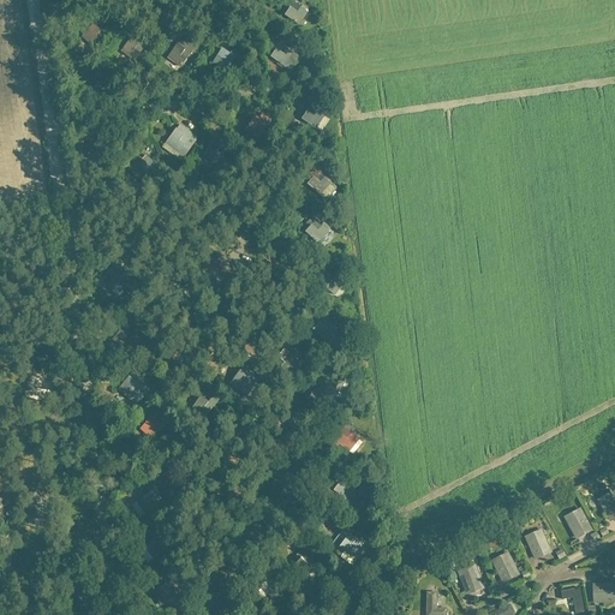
[(298,25),(308,12),(290,0),(281,13),(298,25)]
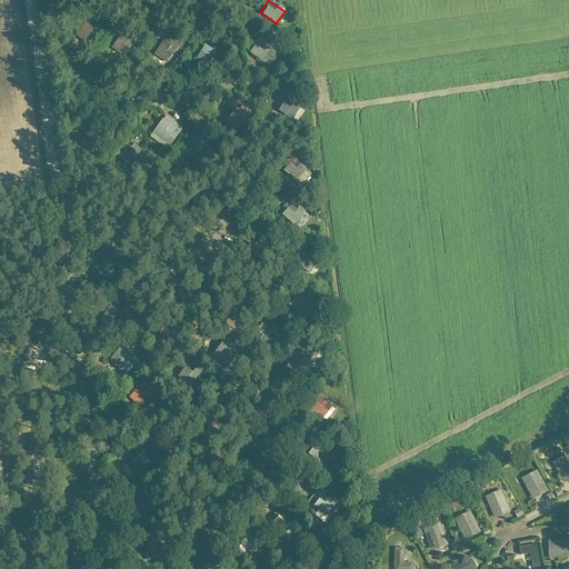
[(89,20),(86,22),(76,35),(87,45),(100,29),(89,20)]
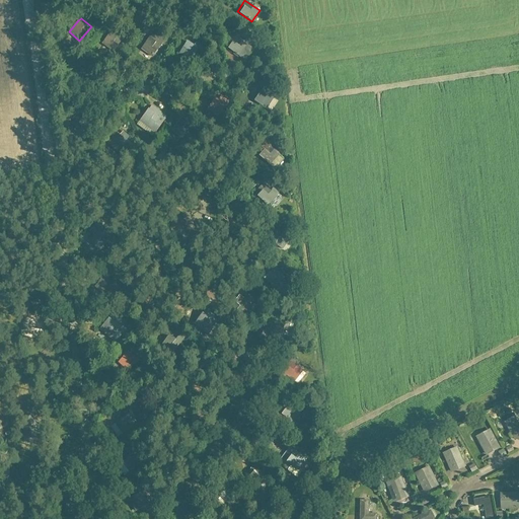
[(102,44),(114,52),(124,38),(113,29),(102,44)]
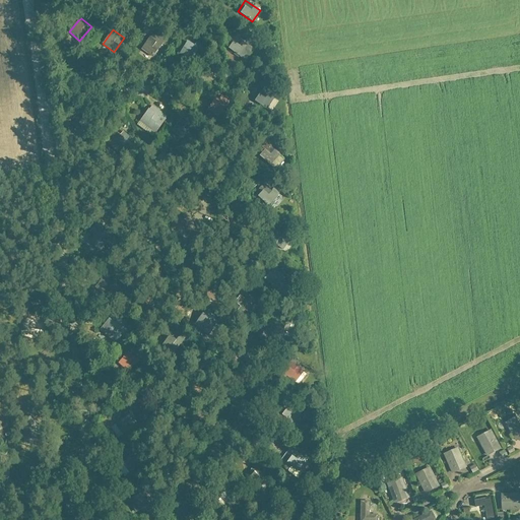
[(142,49),(152,57),(164,43),(152,35),(142,49)]
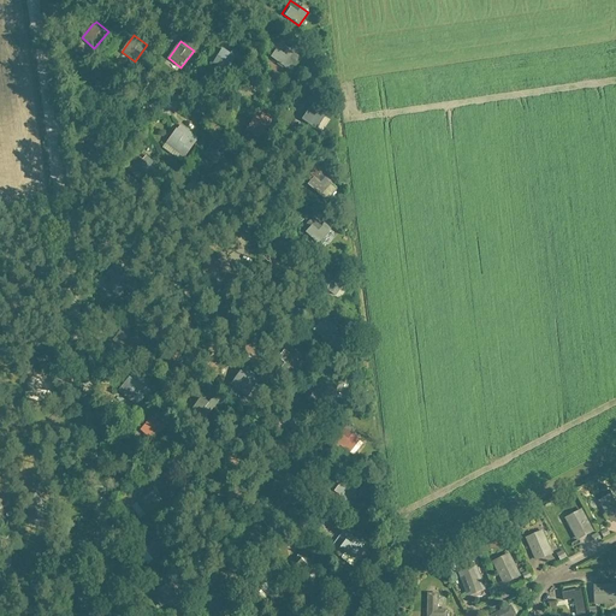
[(294,54),(277,42),(271,51),(274,54),(271,58),(284,67),(294,54)]
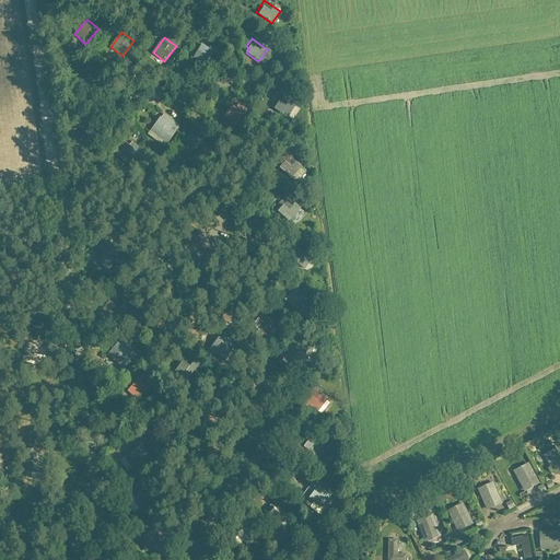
[(207,66),(214,54),(218,57),(221,53),(211,46),(209,49),(202,45),(194,58),(207,66)]
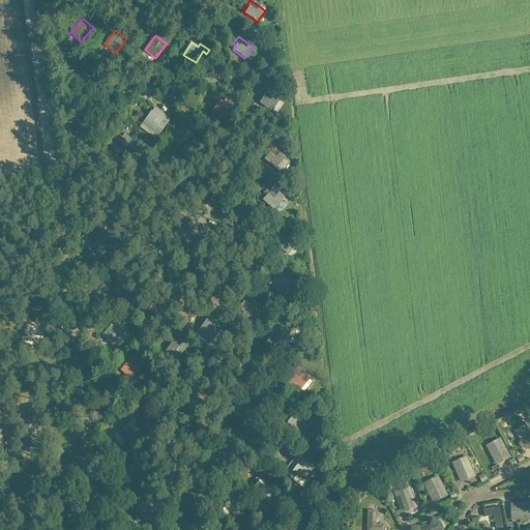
[(80,57),(68,70),(79,80),(91,65),(80,57)]
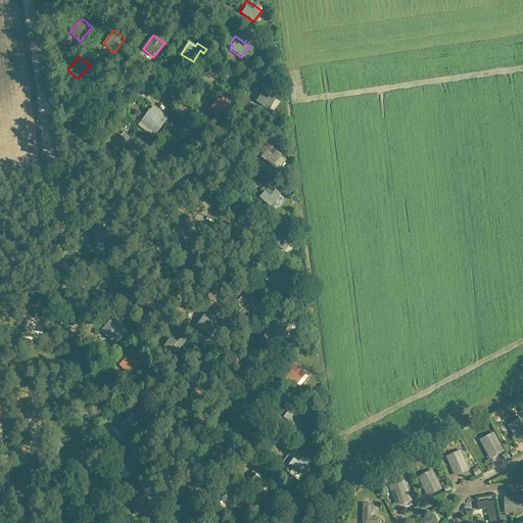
[(264,85),(260,89),(253,100),(268,110),(276,99),(268,93),(270,89),(264,85)]
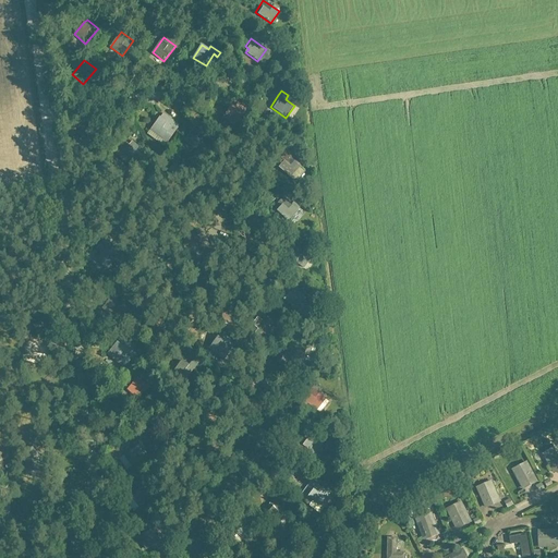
[(233,102),(222,118),(235,126),(245,110),(233,102)]
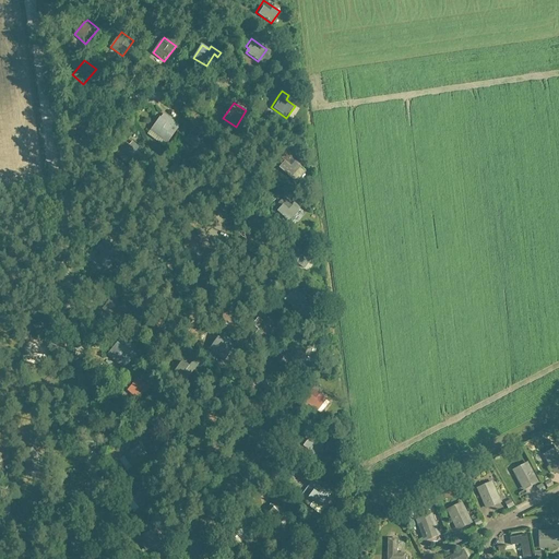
[(151,130),(163,139),(168,142),(179,127),(163,115),(151,130)]
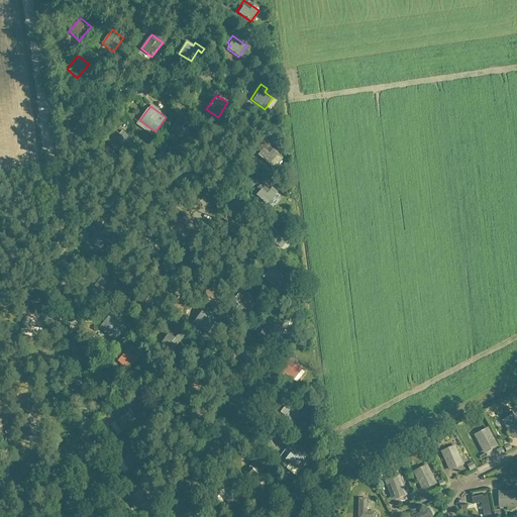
[(182,116),(171,130),(182,139),(193,125),(182,116)]
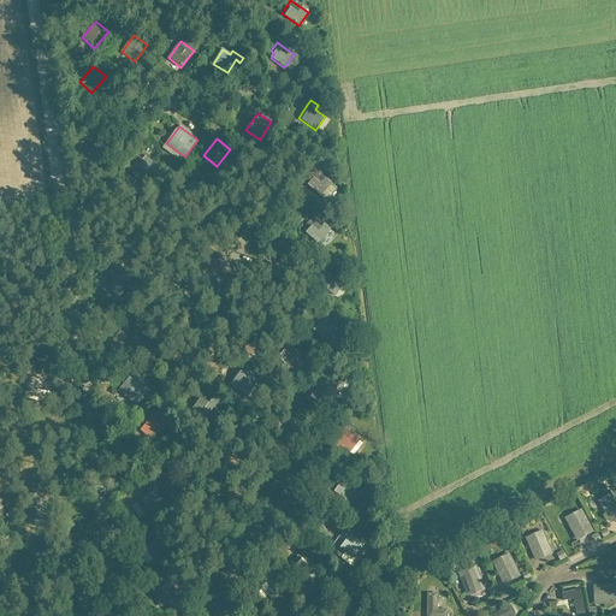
[(129,171),(141,181),(154,164),(142,154),(129,171)]
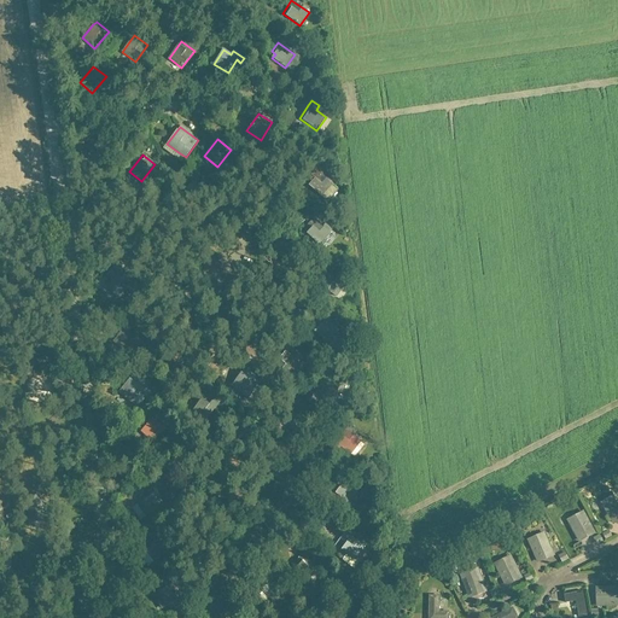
[(319,174),(309,186),(321,197),(331,186),(332,185),(332,184),(319,174)]
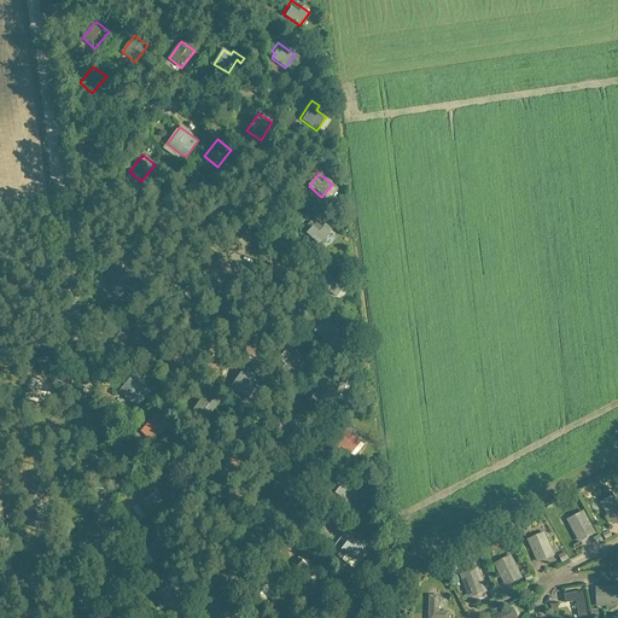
[(310,231),(307,234),(319,245),(330,233),(314,219),(307,227),(310,231)]
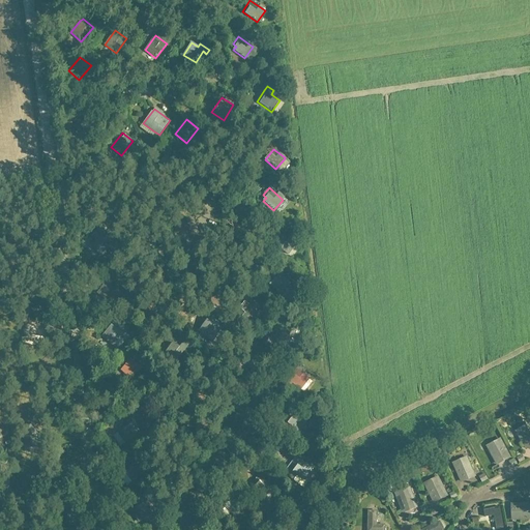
[(115,243),(106,233),(91,245),(100,256),(115,243)]
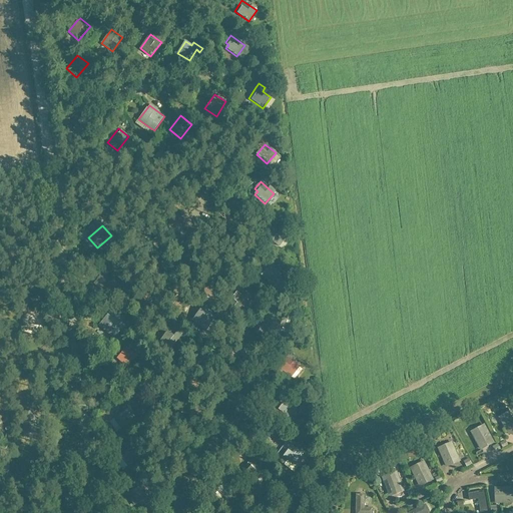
[(273,225),(270,230),(273,232),(268,238),(279,246),(287,236),(273,225)]
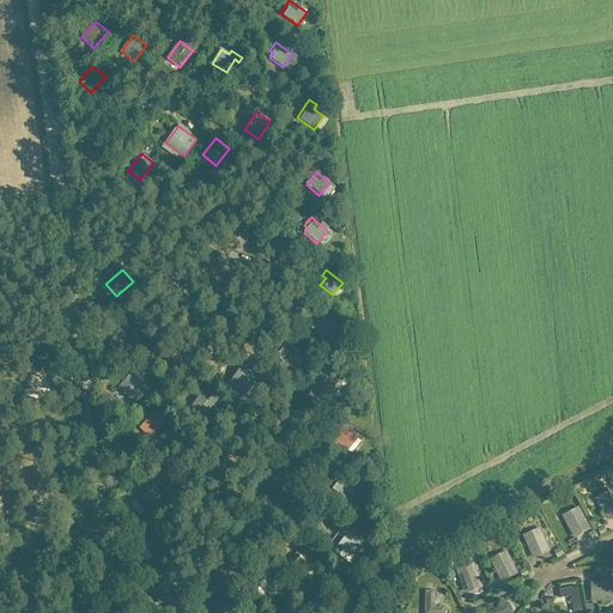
[(325,340),(335,328),(320,315),(303,333),(309,338),(310,338),(315,333),(325,340)]
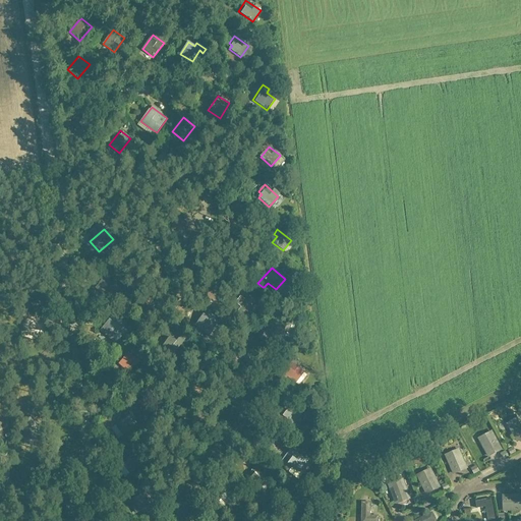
[(102,287),(99,291),(110,299),(118,288),(104,277),(99,285),(102,287)]
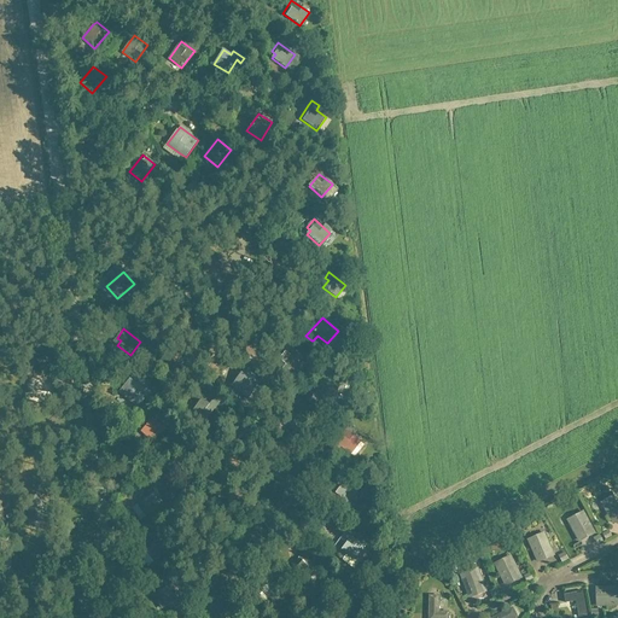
[(260,388),(263,383),(246,369),(232,386),(248,398),(257,386),(260,388)]
